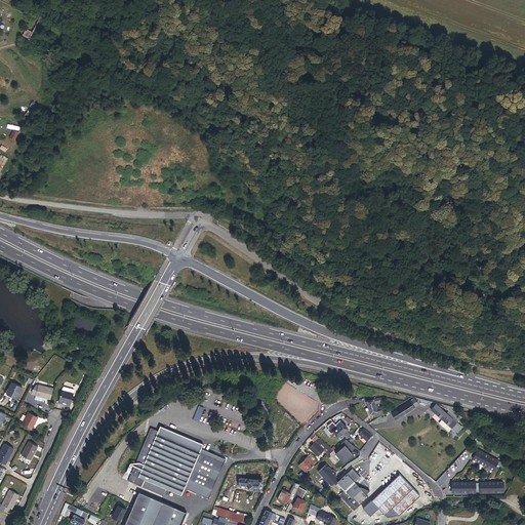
[(17,133),(13,131),(9,138),(13,142),(17,133)]
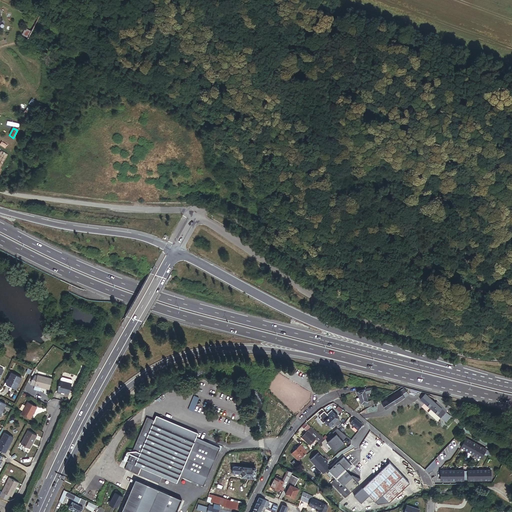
[(7,387),(17,392),(22,380),(12,376),(7,387)]
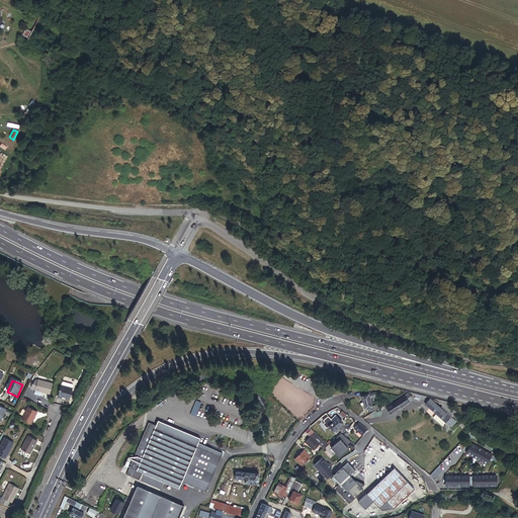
[(49,397),(52,384),(36,380),(36,381),(34,380),(29,392),(49,397)]
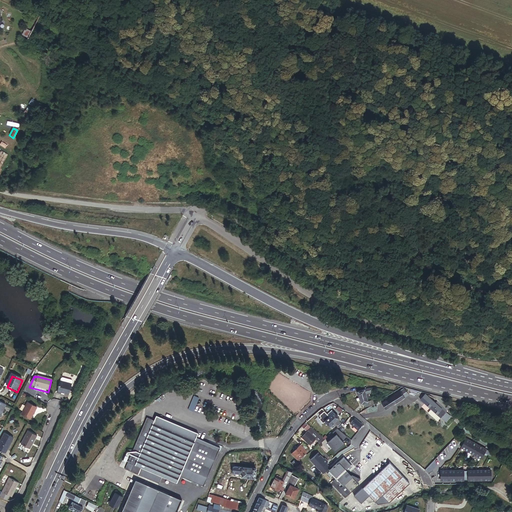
[(67,396),(70,386),(59,382),(55,394),(59,395),(60,394),(67,396)]
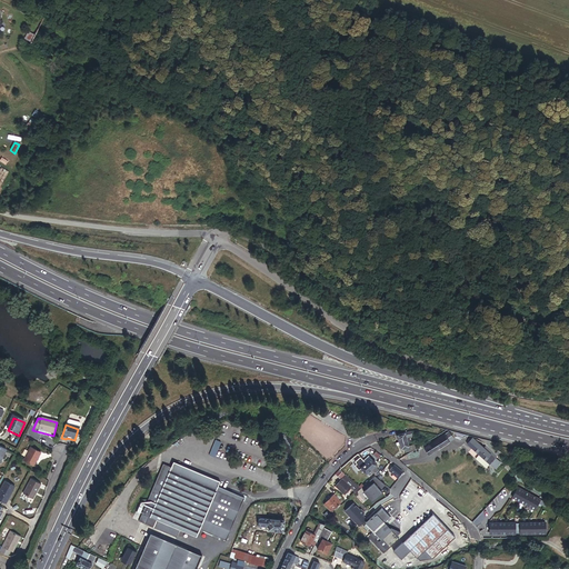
[(438,449),(450,441),(448,439),(446,435),(433,441),(438,449)]
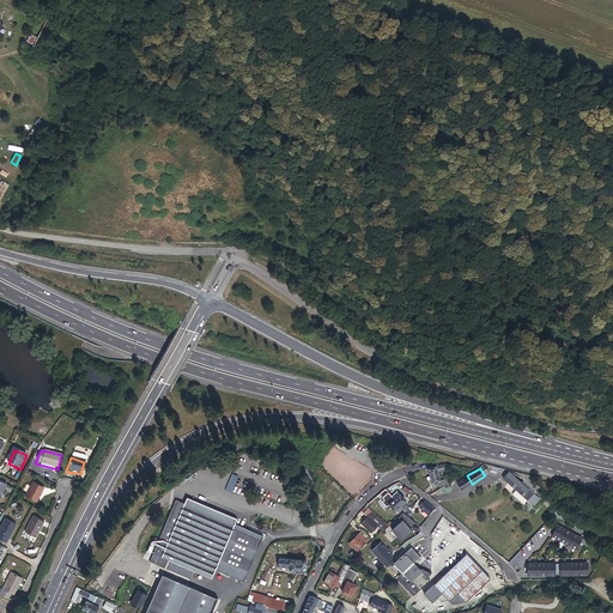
[(431,479),(432,483),(437,481),(441,480),(439,477),(439,473),(438,473),(430,475),(430,477),(428,477),(428,480),(431,479)]
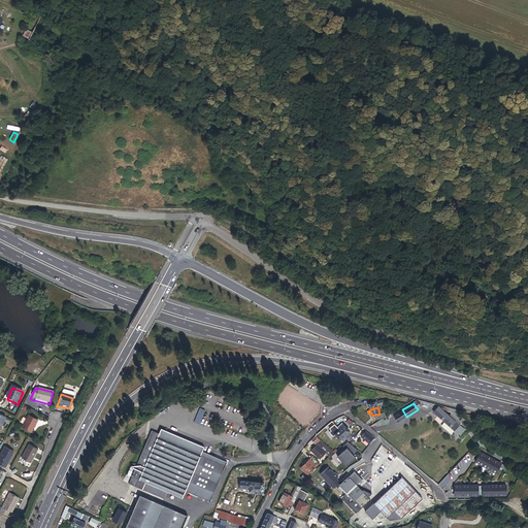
[(398,422),(406,417),(402,409),(394,416),(398,422)]
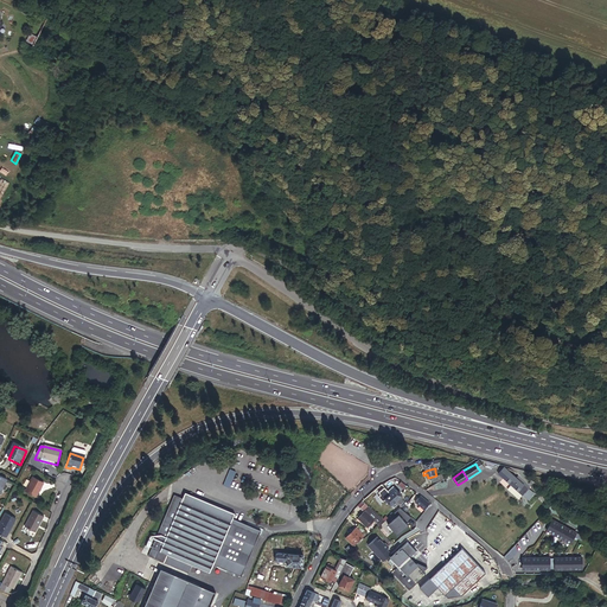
[(510,472),(504,478),(523,494),(529,489),(510,472)]
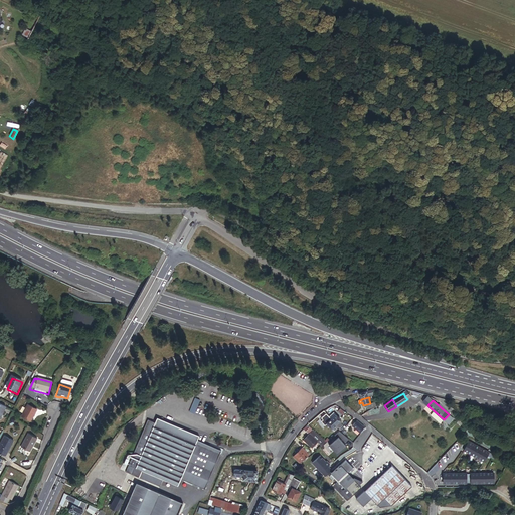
[(35,410),(26,406),(20,417),(29,423),(34,415),(33,414),(35,410)]
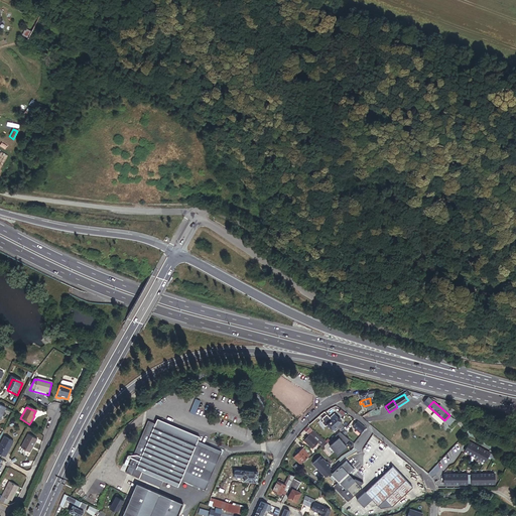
[(338,415),(334,419),(333,420),(338,425),(343,421),(338,415)]
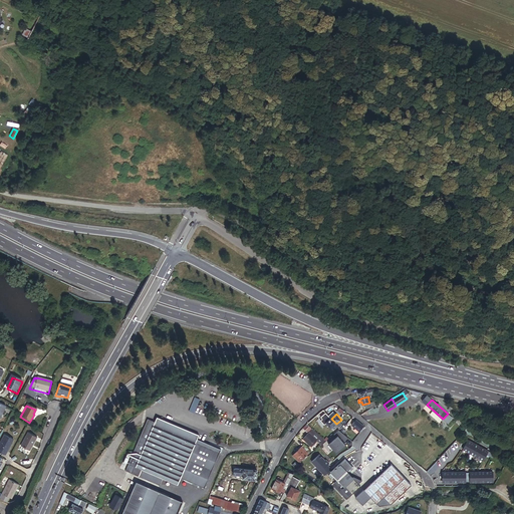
[(336,424),(331,419),(327,423),(332,428),(333,427),(336,424)]
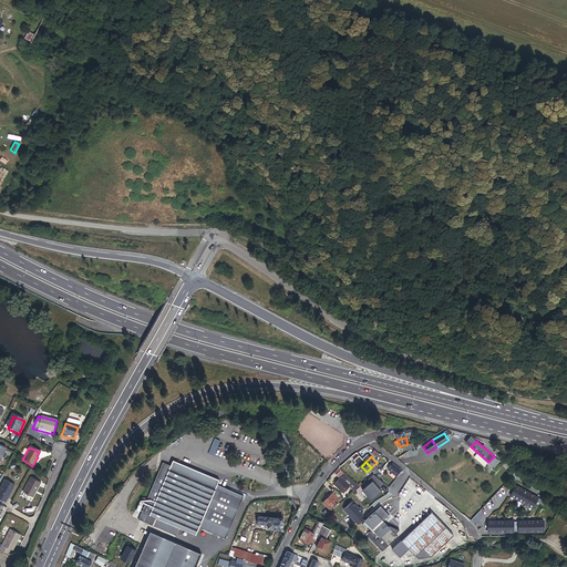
[(215,492),(217,487),(219,483),(174,463),(172,467),(164,464),(144,507),(147,508),(152,511),(169,472),(215,492)]
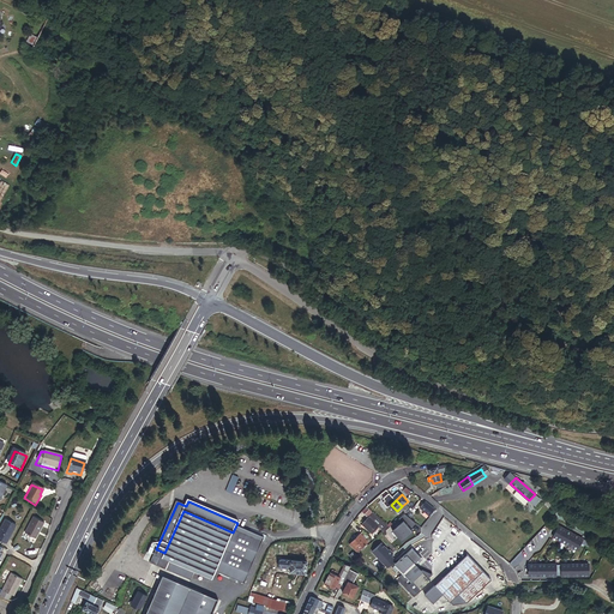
[(435,509),(426,501),(421,509),(429,516),(435,509)]
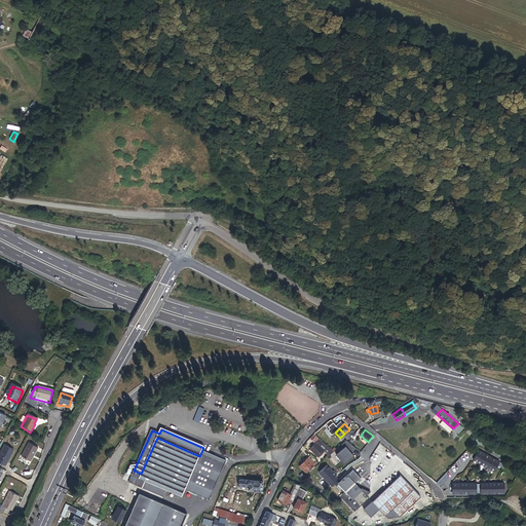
[(184,492),(199,456),(157,438),(141,474),(139,480),(165,492),(181,499),(183,496),(184,492)]
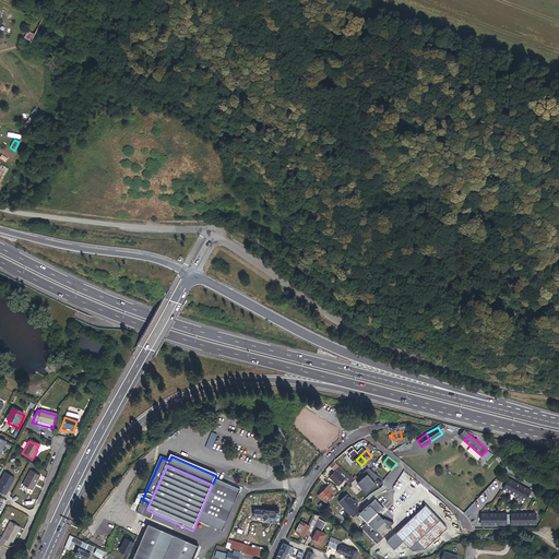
[(376,483),(373,479),(379,475),(369,467),(364,472),(367,475),(358,483),(366,491),(376,483)]
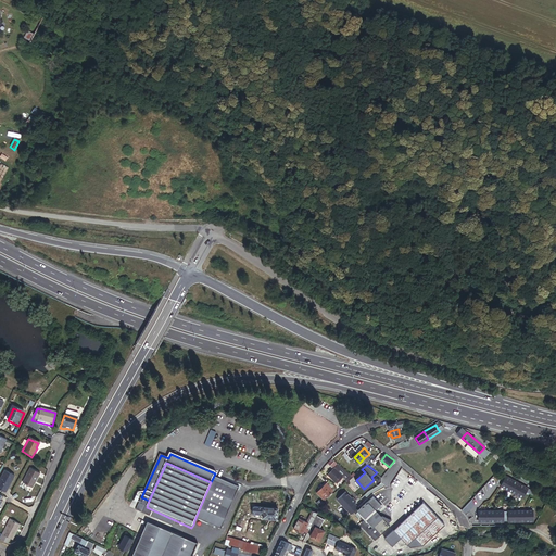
[(353,477),(341,466),(338,469),(344,476),(350,480),(353,477)]
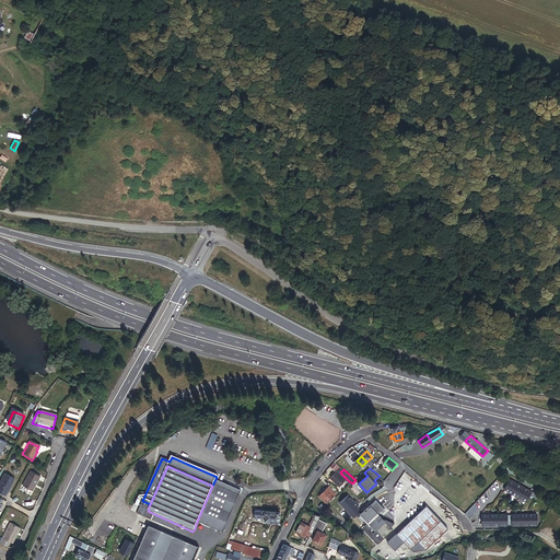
[(337,470),(331,478),(335,480),(340,486),(346,479),(337,470)]
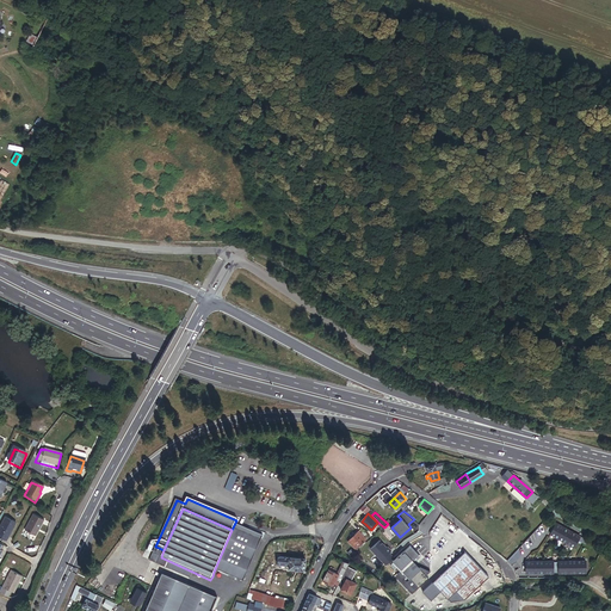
[(43,522),(32,516),(24,532),(35,537),(43,522)]
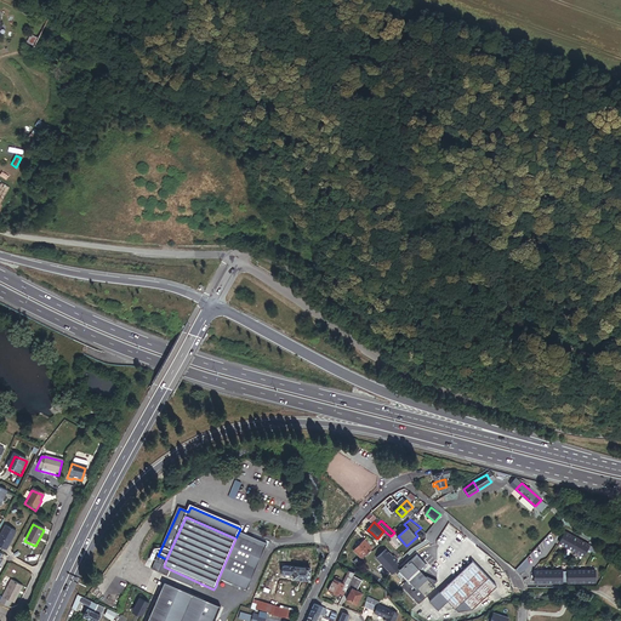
[(15,534),(4,528),(0,533),(0,547),(5,551),(15,534)]
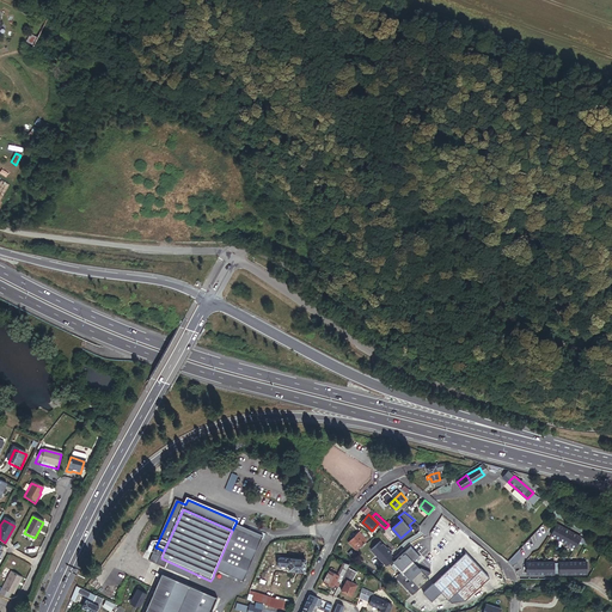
[(555,524),(550,534),(574,545),(579,536),(555,524)]
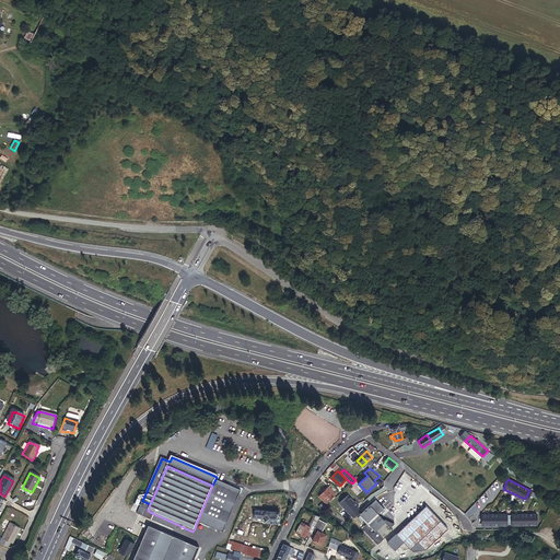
[(219,489),(212,486),(196,524),(200,525),(222,535),(241,492),(234,490),(221,483),(219,489)]
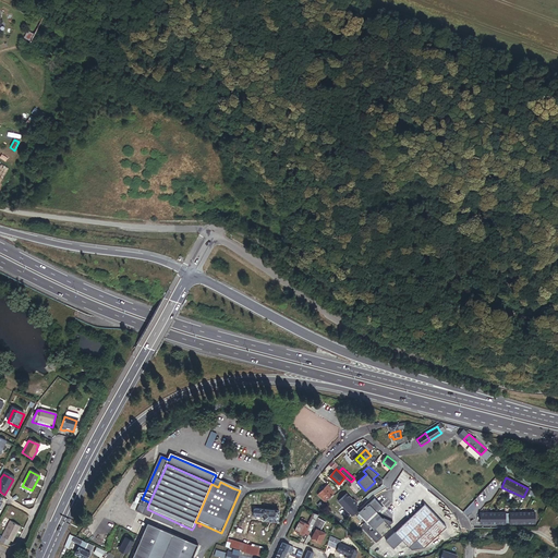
[(332,489),(328,485),(327,485),(318,494),(326,501),(335,493),(332,489)]
